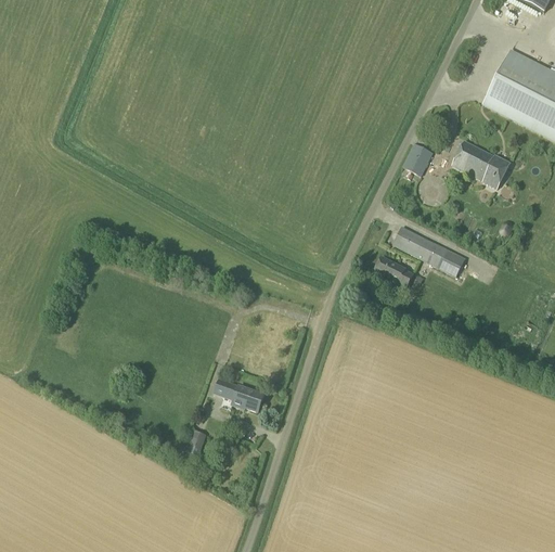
[(554,141),(554,72),(510,49),(481,104),(554,141)]
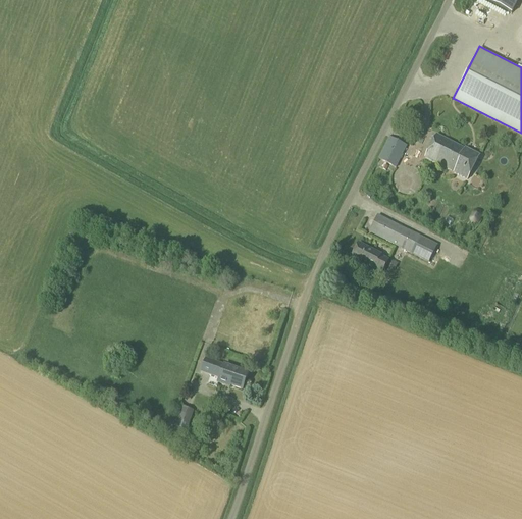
[(465,146),(436,133),(425,155),(455,170),(454,170),(467,177),(479,153),(465,146)]
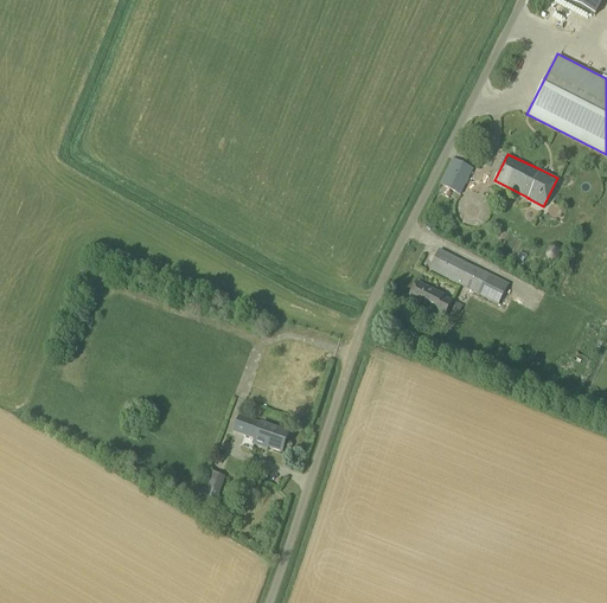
[(461,192),(473,168),(452,158),(440,181),(461,192)]
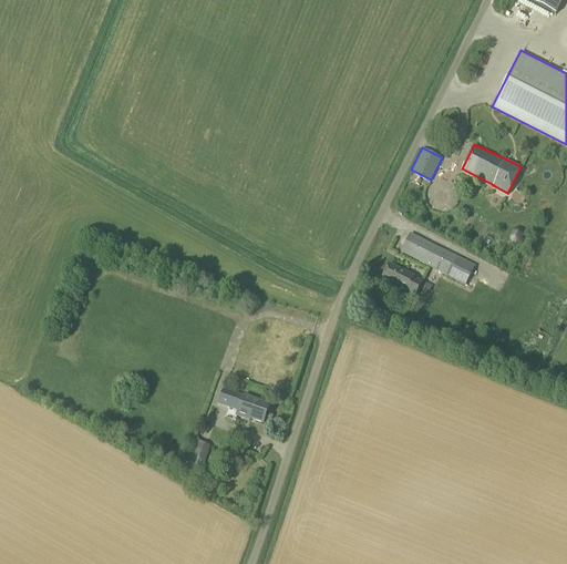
[(465,282),(474,264),(411,232),(402,249),(465,282)]
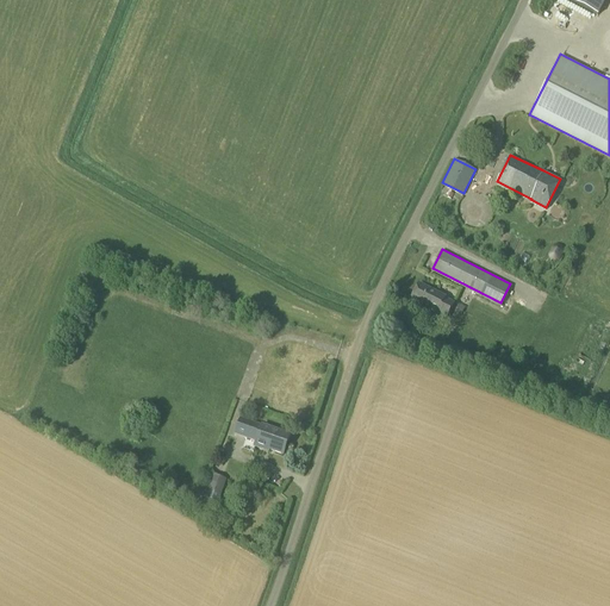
[(446,316),(453,301),(444,297),(446,295),(419,282),(411,298),(434,310),(434,308),(446,316)]
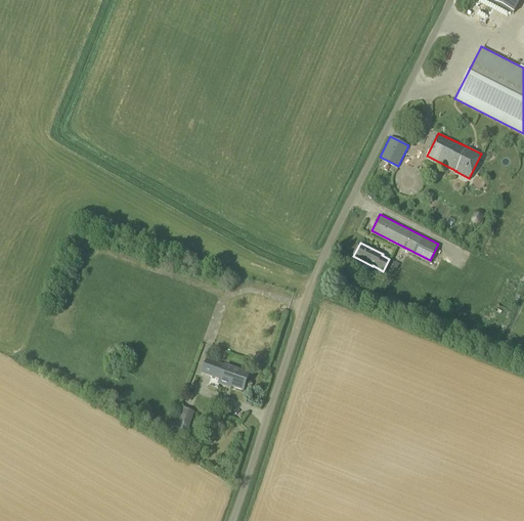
[(225,364),(207,358),(202,371),(220,377),(219,382),(226,384),(227,383),(243,389),(249,373),(225,363),(225,364)]
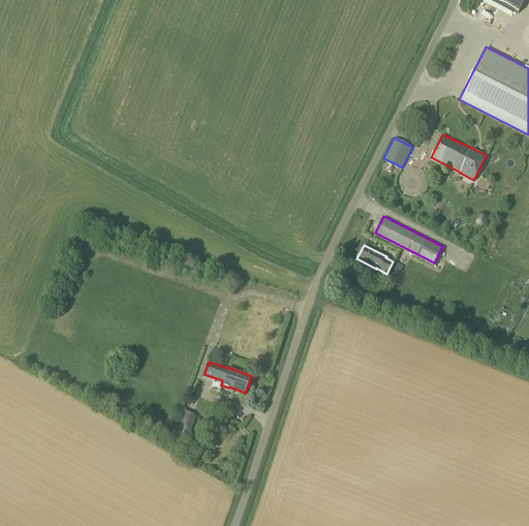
[(188,434),(196,414),(184,409),(182,416),(178,414),(173,429),(188,434)]
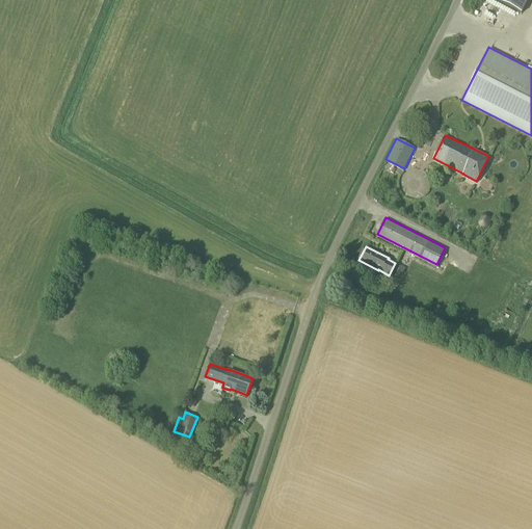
All buildings are outlined.
